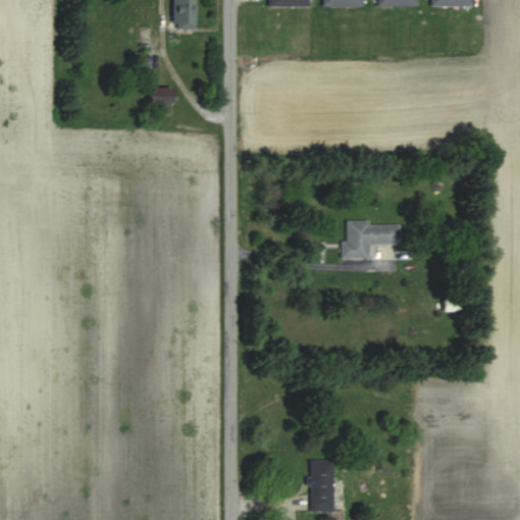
[(174,0),(175,30),(197,30),(197,0),(174,0)]
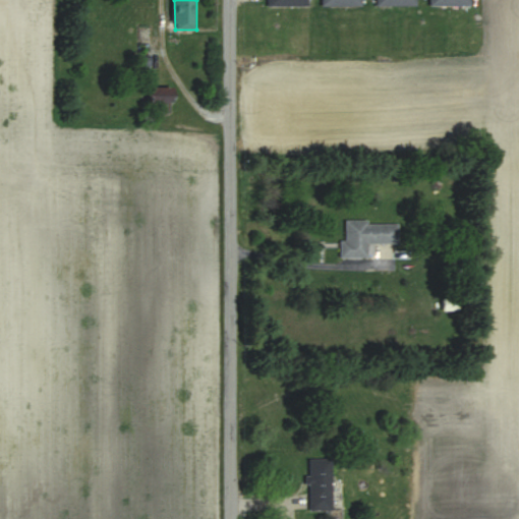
[(308,0),(269,0),(270,8),(309,8),(308,0)]
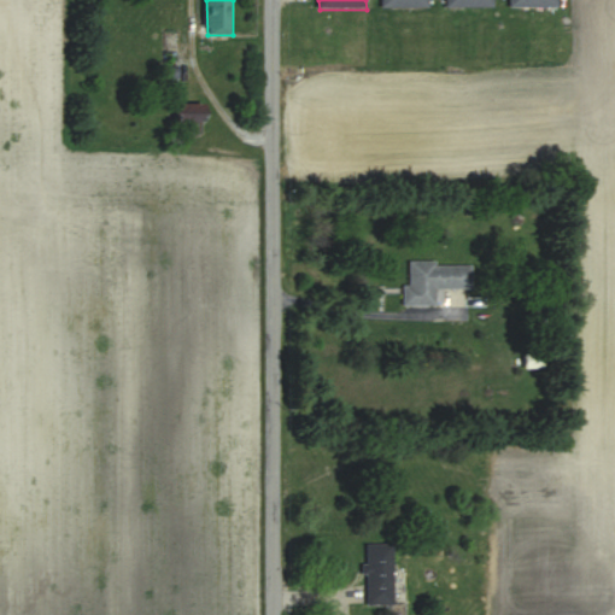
[(382,0),(384,10),(431,10),(431,0),(382,0)]
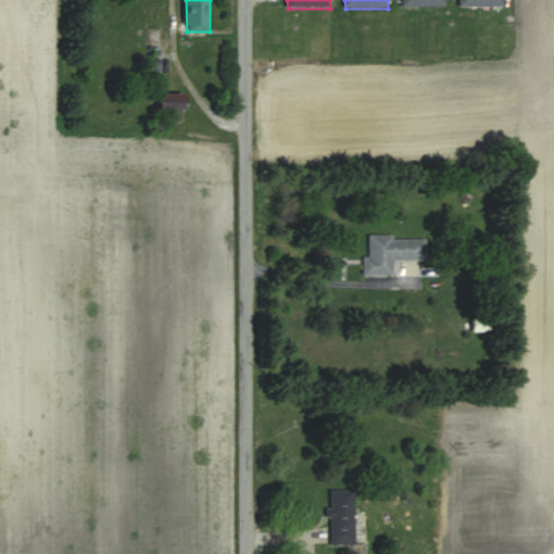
[(445,0),(403,0),(404,9),(447,9),(445,0)]
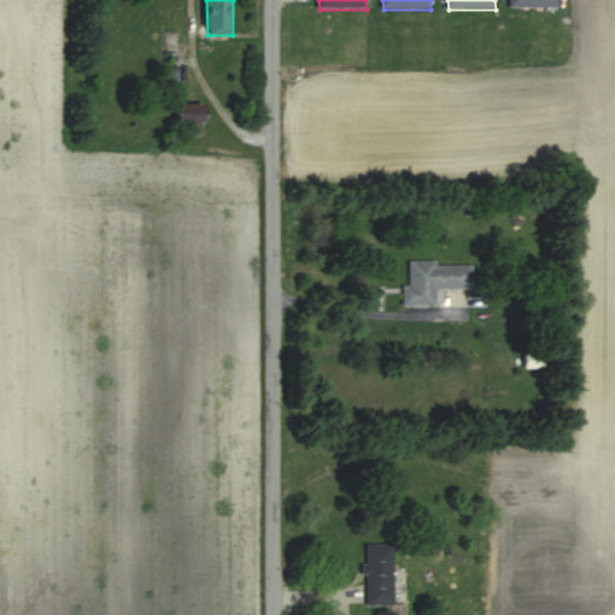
[(510,0),(510,10),(558,10),(558,0),(510,0)]
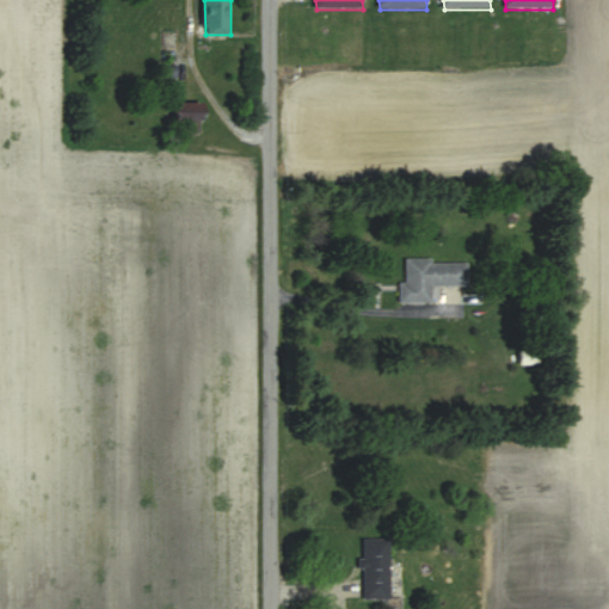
[(176,122),(207,123),(207,105),(177,104),(176,122)]
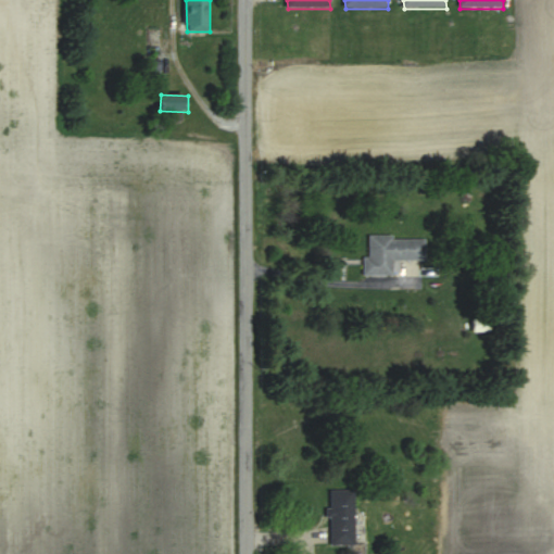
[(365,277),(395,277),(394,261),(427,261),(427,237),(369,237),(369,259),(365,259),(365,277)]
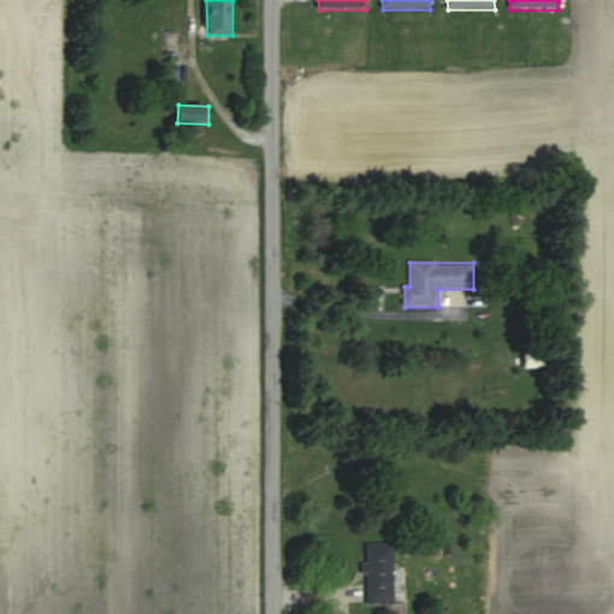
[(394,606),(394,545),(367,545),(367,606),(394,606)]
